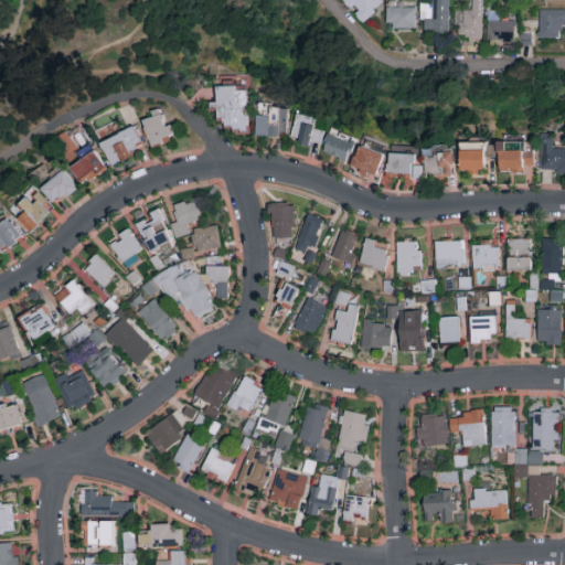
[(341,0),(381,0),(384,2),(365,22),(341,0)]
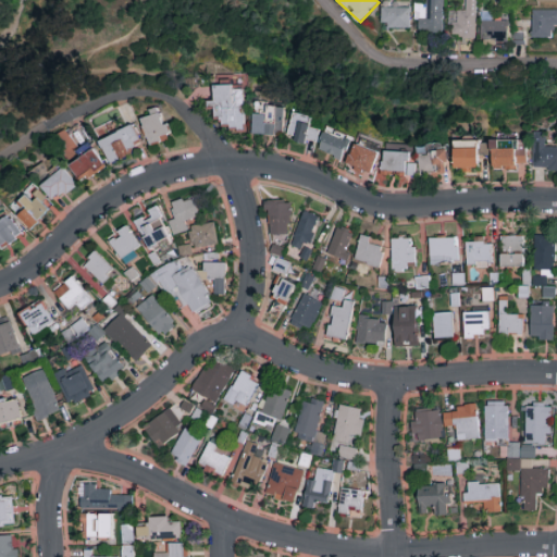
[(443,0),(443,34),(417,33),(417,4),(430,4),(430,0),(443,0)]
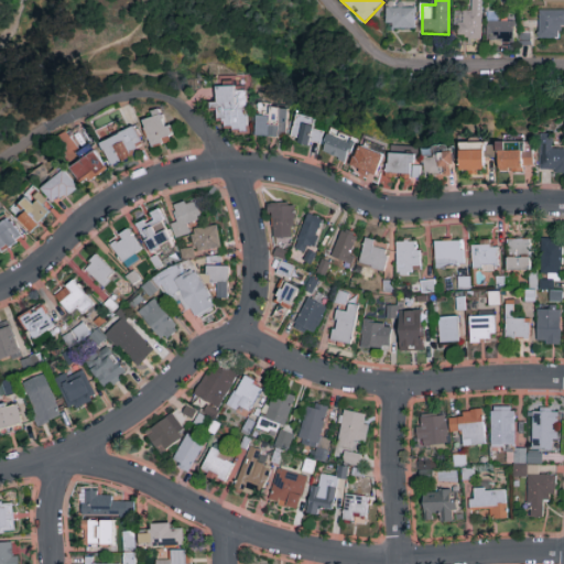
[(456,12),(470,12),(469,0),(481,0),(483,39),(457,40),(456,12)]
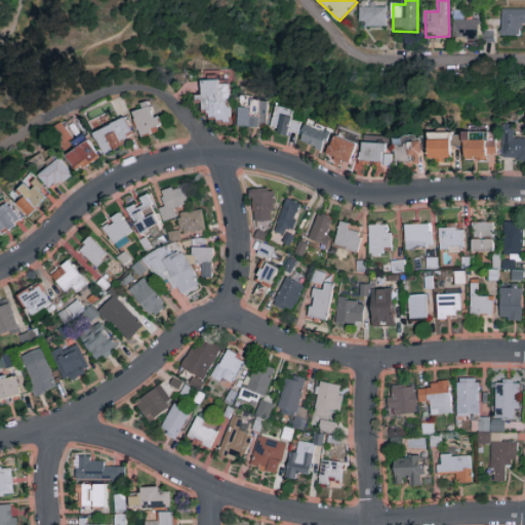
[(387,27),(360,27),(360,2),(387,2),(387,27)]
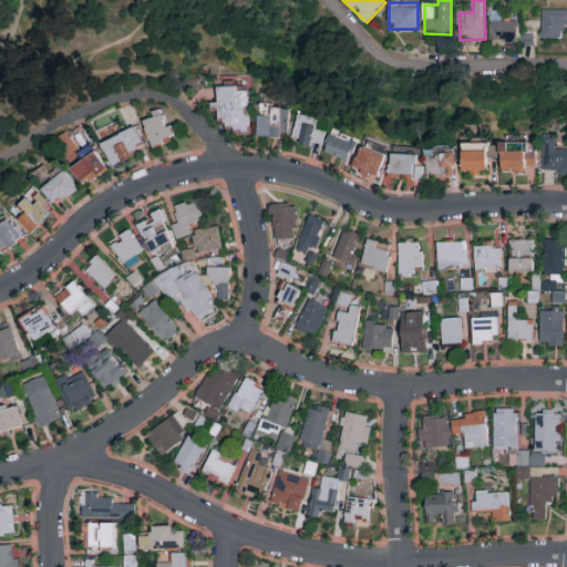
[(542,10),(566,10),(566,28),(564,28),(564,38),(542,38),(542,10)]
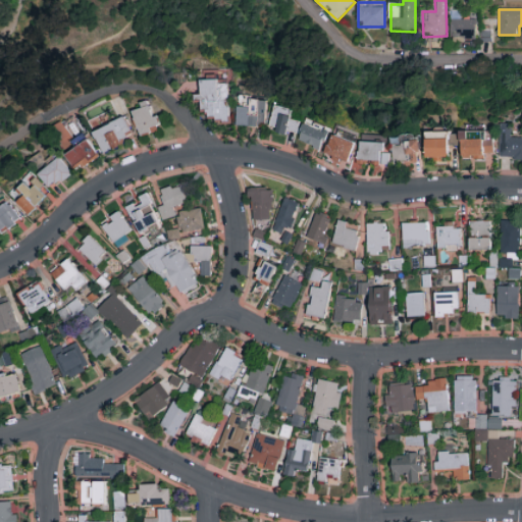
[(476,40),(451,40),(451,18),(476,18),(476,40)]
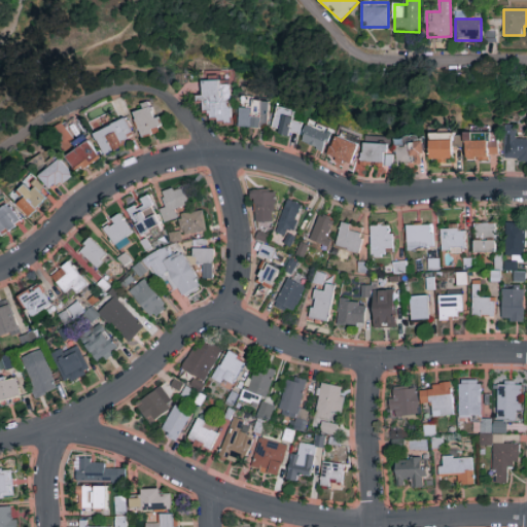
[(203,82),(232,81),(233,124),(207,124),(206,104),(198,104),(197,96),(204,96),(203,82)]
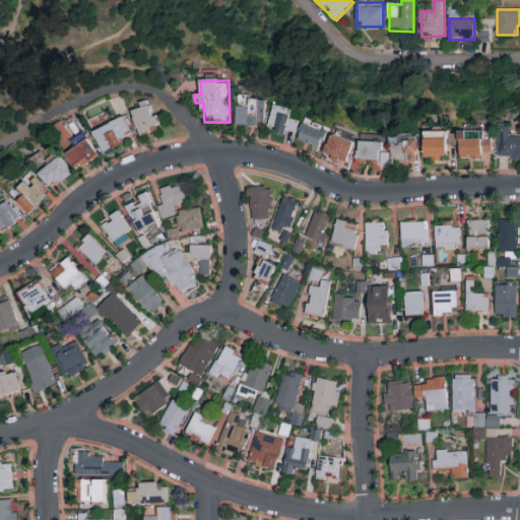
[(179,102),(172,94),(180,87),(186,94),(179,102)]
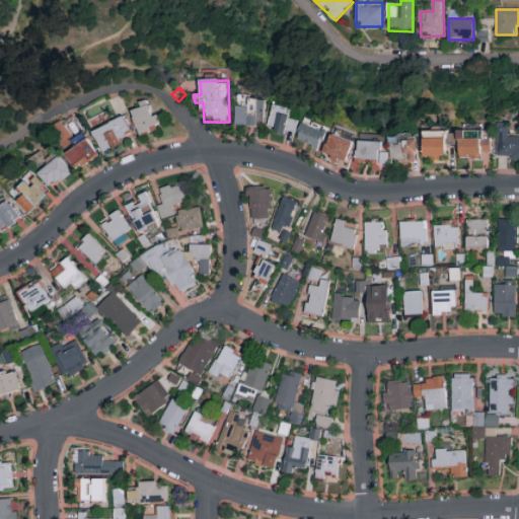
[(235,125),(235,98),(263,98),(263,125),(235,125)]
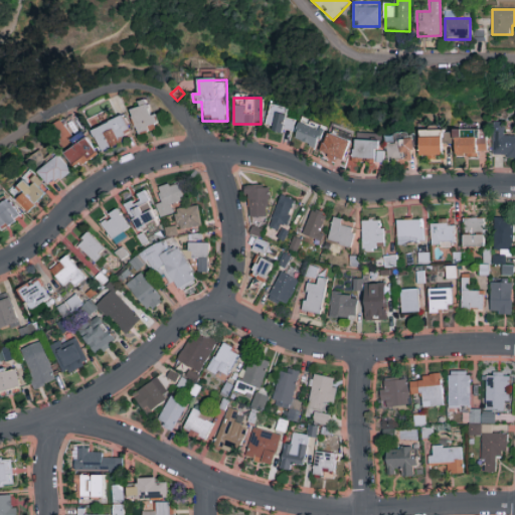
[(139,135),(129,107),(149,100),(159,128),(139,135)]
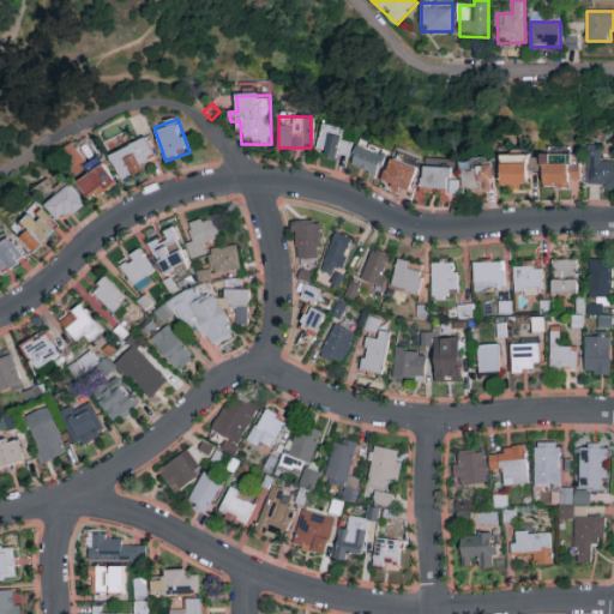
[(341,126),(343,142),(349,140),(350,155),(321,160),(318,128),(341,126)]
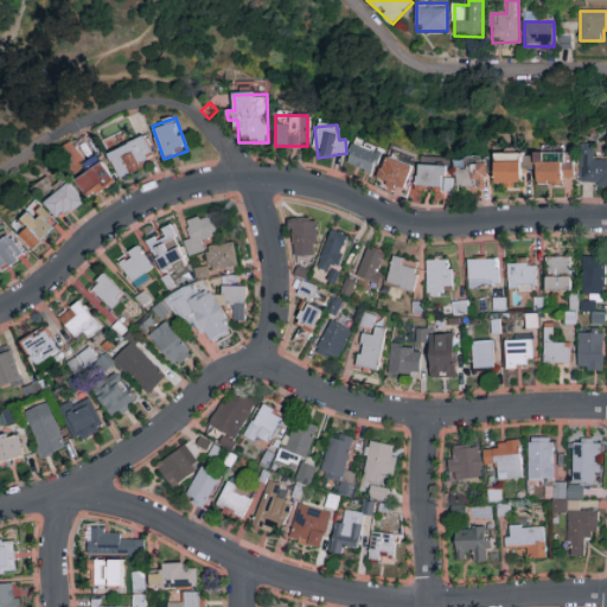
[(120,179),(109,152),(145,138),(155,165),(120,179)]
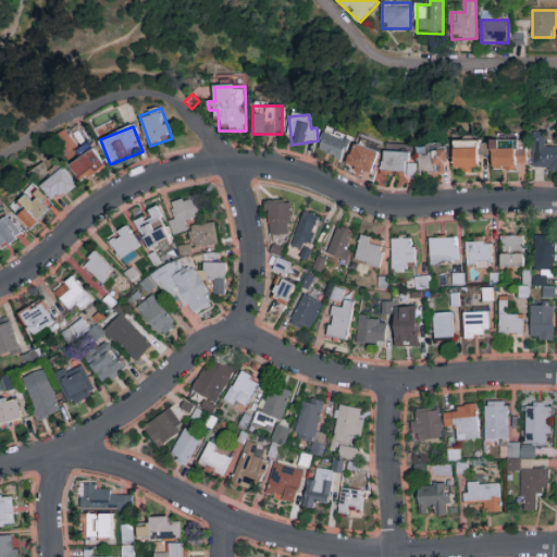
[(318,150),(326,127),(351,137),(342,160),(318,150)]
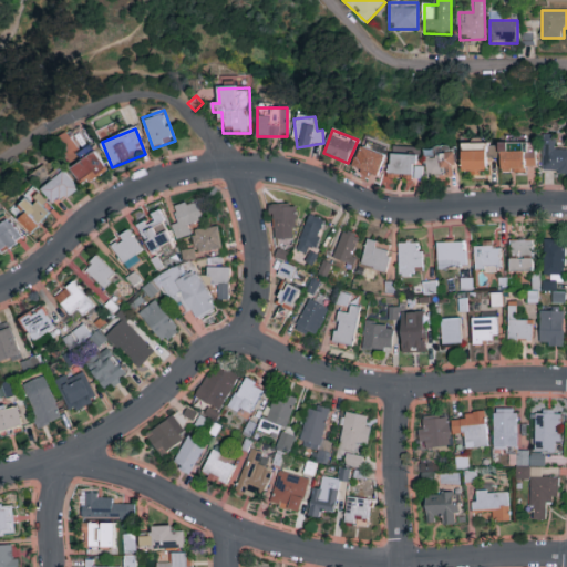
[(55,137),(66,156),(78,151),(66,131),(55,137)]
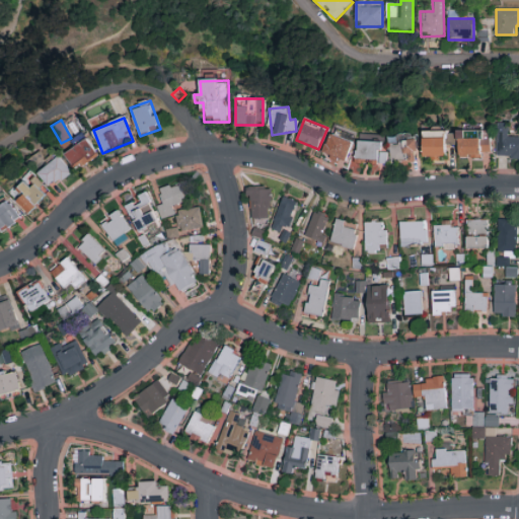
[(508,124),(508,137),(518,137),(518,159),(497,159),(497,124),(508,124)]
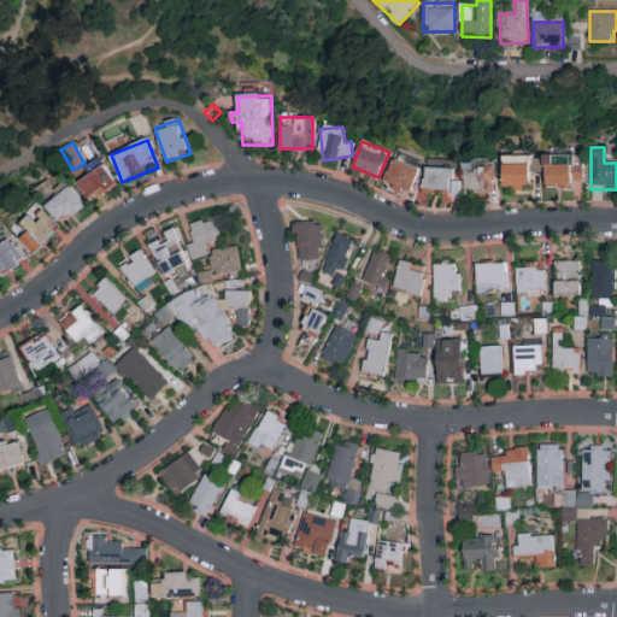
[(545,156),(583,156),(583,188),(545,188),(545,156)]
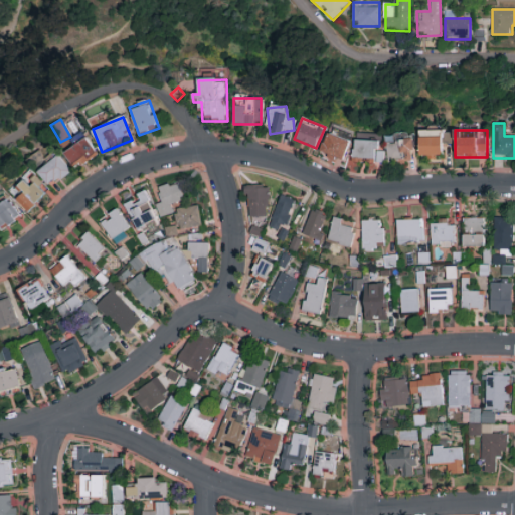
[(447,156),(419,156),(419,131),(447,131),(447,156)]
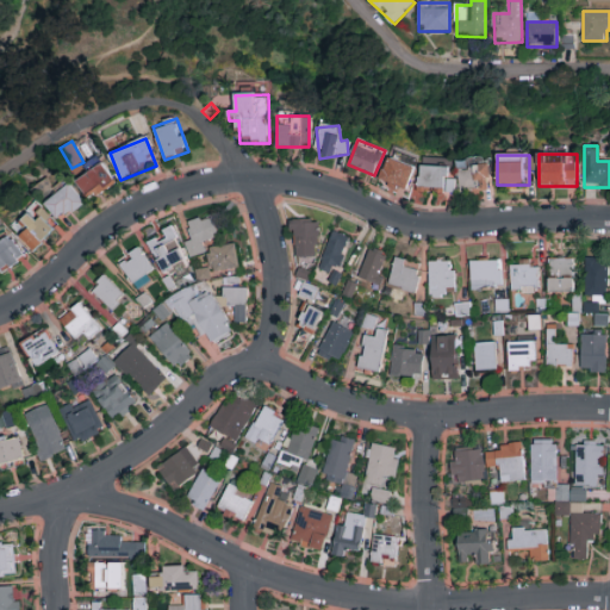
[(416,172),(404,192),(380,179),(392,157),(416,172)]
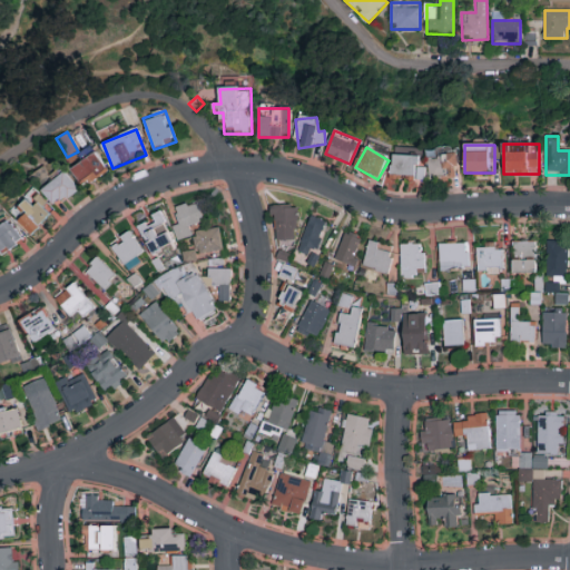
[(71,170),(96,153),(108,172),(84,188),(71,170)]
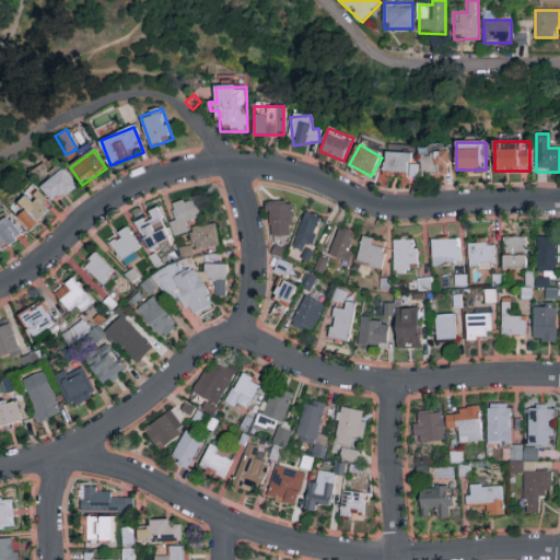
[(450,176),(421,176),(421,150),(450,150),(450,176)]
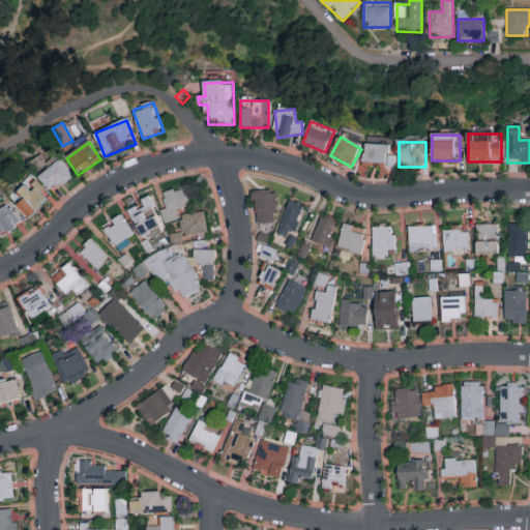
[(390,167),(364,167),(364,145),(390,145),(390,167)]
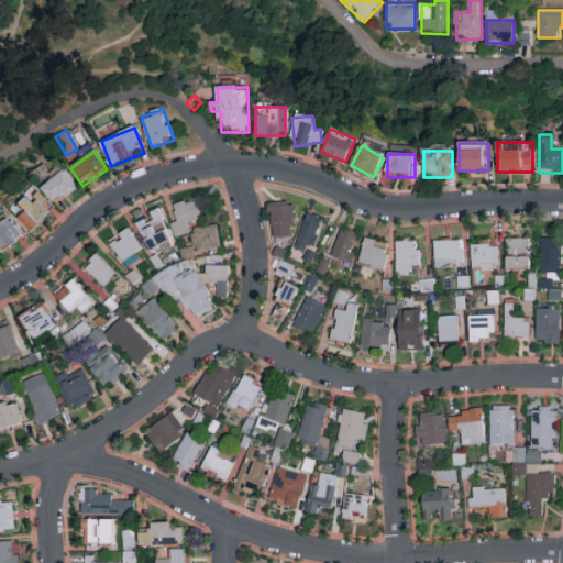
[(42,189),(65,170),(78,188),(55,206),(42,189)]
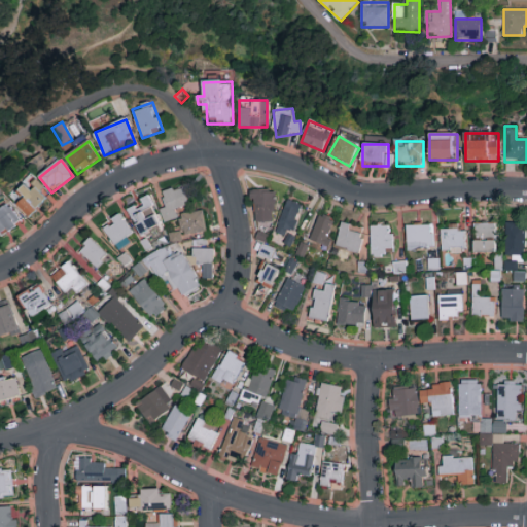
[(28,217),(14,203),(34,185),(47,201),(28,217)]
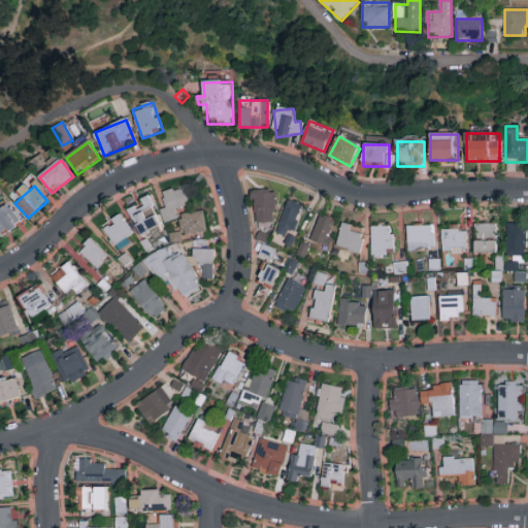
[(207,232),(183,235),(180,220),(165,222),(160,192),(185,188),(188,207),(176,209),(177,216),(204,211),(207,232)]
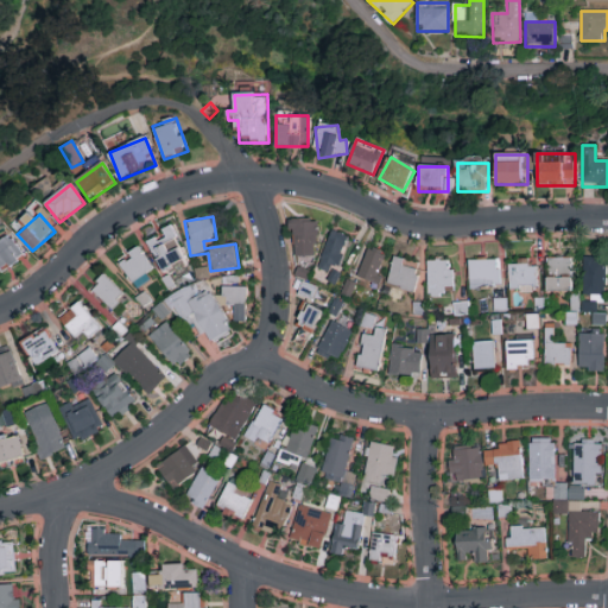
[(316,258),(291,258),(291,220),(316,220),(316,258)]
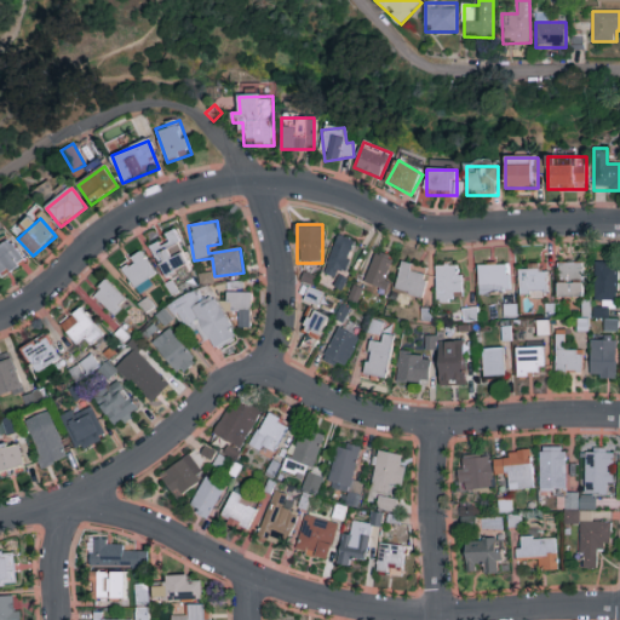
[(149,245),(174,233),(191,269),(165,281),(149,245)]
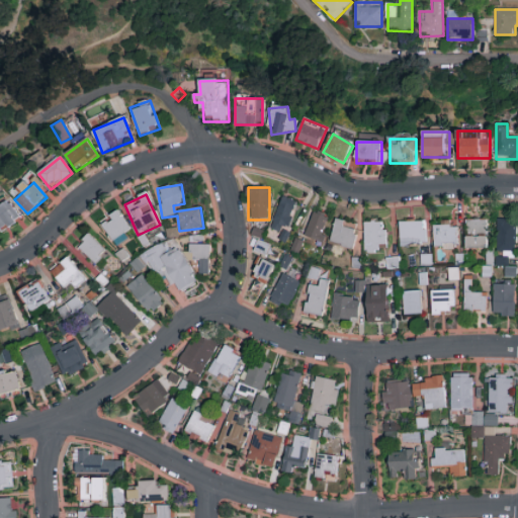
[(269,228),(281,199),(295,205),(283,234),(269,228)]
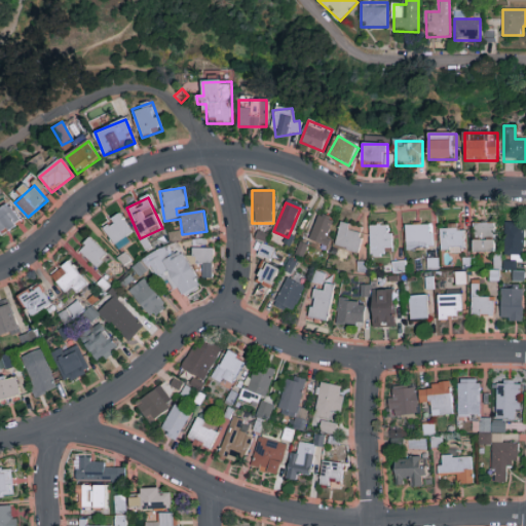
[(0,210),(9,203),(22,222),(1,235),(0,233),(0,210)]
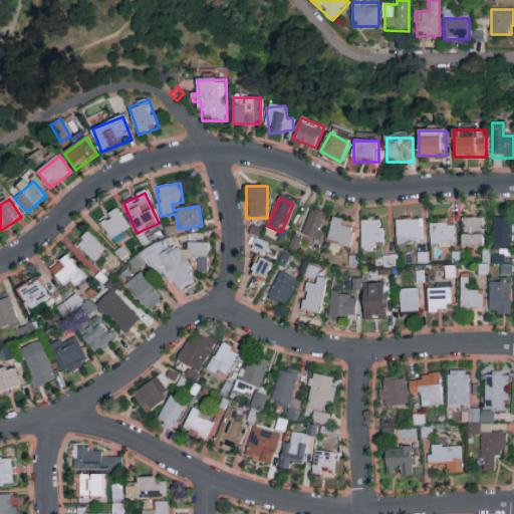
[(99,220),(117,209),(131,233),(113,243),(99,220)]
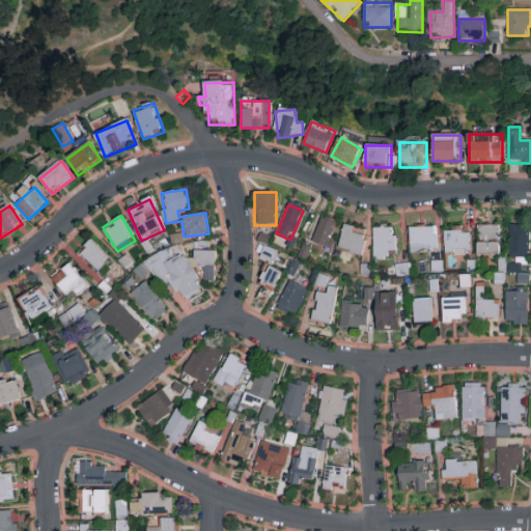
[(329,249),(312,243),(320,217),(338,223),(329,249)]
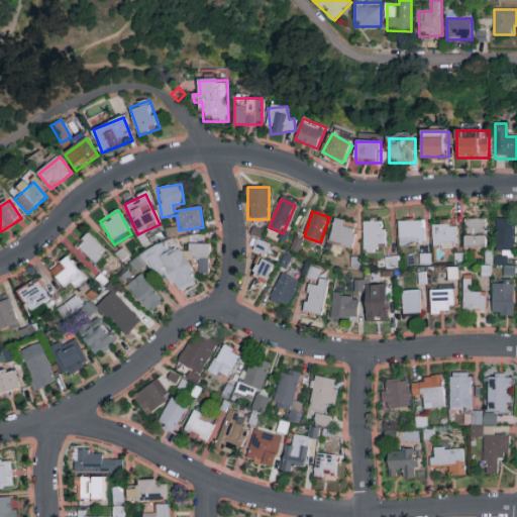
[(347,248),(328,240),(337,219),(356,227),(347,248)]
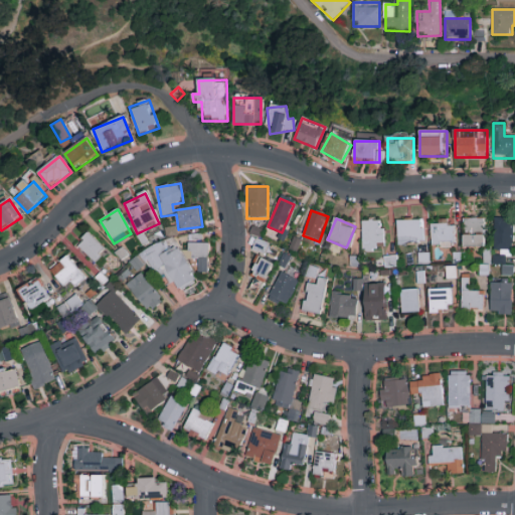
[(463,247),(463,218),(484,218),(484,247),(463,247)]
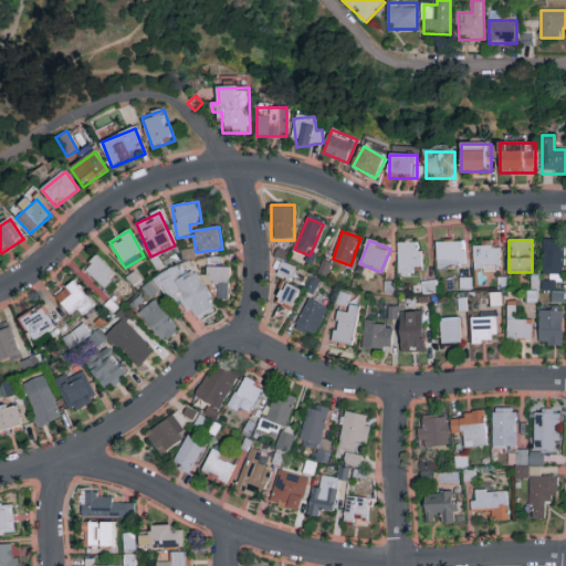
[(565,240),(565,275),(543,275),(543,240),(565,240)]
